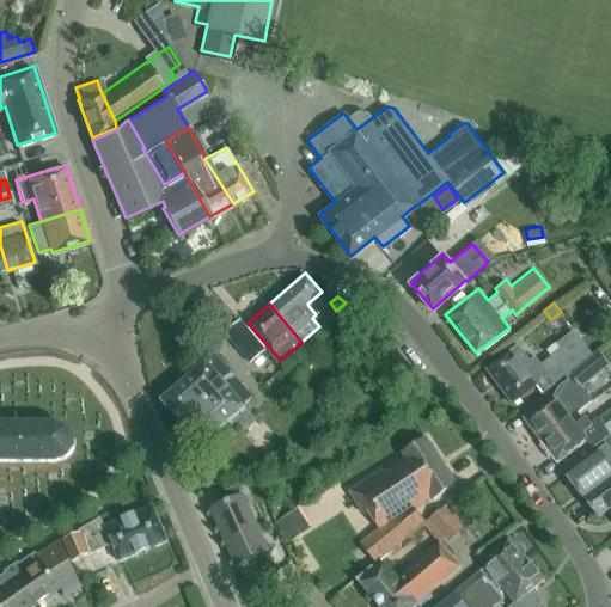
[(238,317),(224,330),(249,359),(264,345),(238,317)]
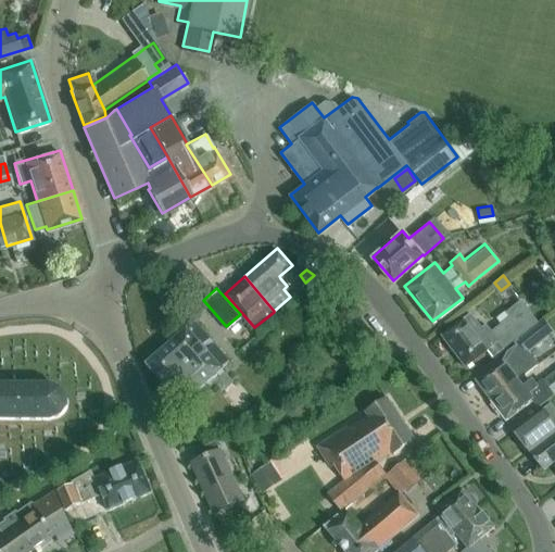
[(507,310),(511,314),(491,329),(486,322),(481,326),(470,311),(441,334),(465,364),(486,348),(491,354),(537,320),(521,299),(507,310)]
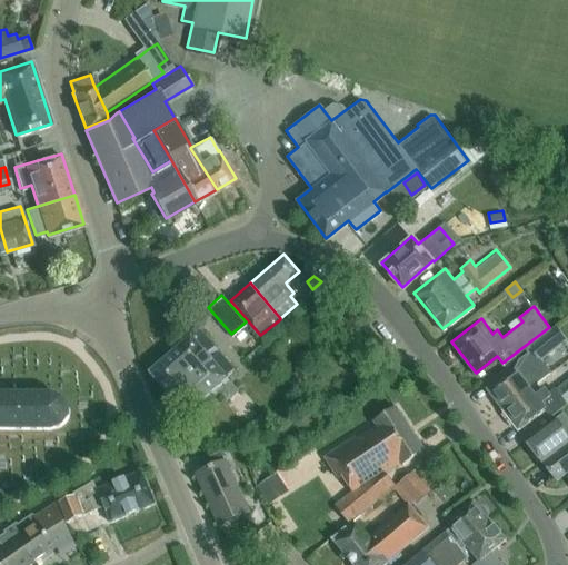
[(191,335),(190,334),(149,370),(186,412),(227,375),(226,375),(233,367),(200,328),(191,335)]
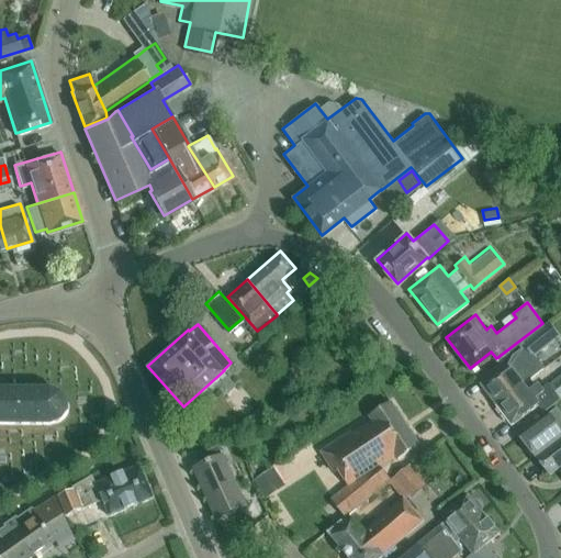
[(528,346),(508,361),(480,382),(495,402),(523,381),(522,380),(542,365),(533,352),(549,339),(539,326),(523,339),(528,346)]
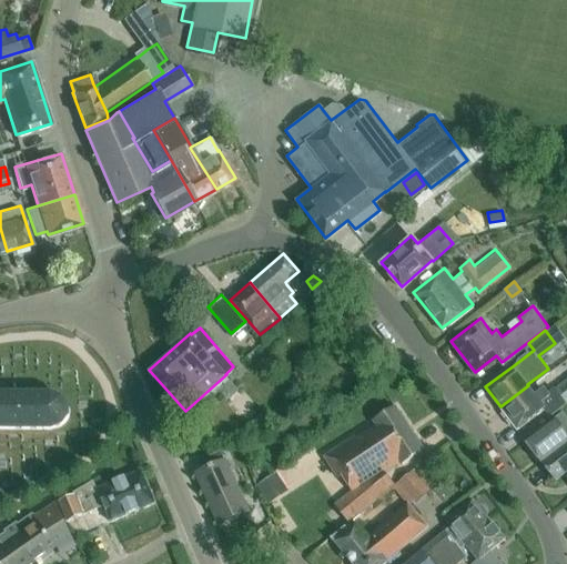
[(516,427),(544,406),(548,412),(566,398),(566,376),(554,386),(553,384),(546,389),(544,386),(535,393),(528,385),(500,406),(516,427)]
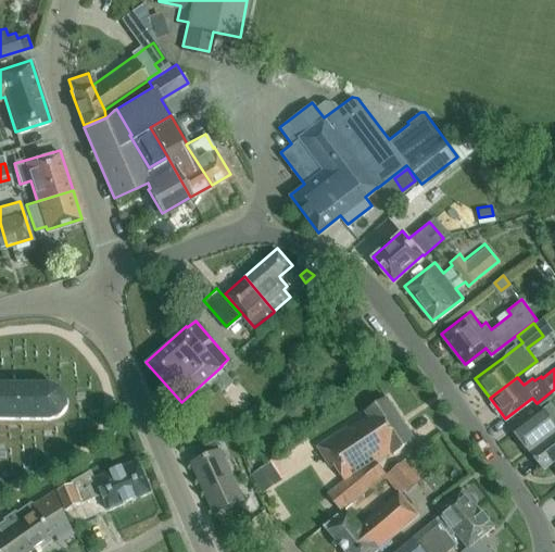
[(0,416),(50,416),(50,415),(52,415),(53,415),(57,414),(60,413),(62,411),(64,409),(65,406),(66,404),(67,403),(67,402),(67,400),(67,399),(67,397),(66,396),(66,394),(65,392),(65,391),(64,389),(63,388),(61,387),(60,385),(57,384),(53,383),(51,383),(50,383),(50,381),(0,381),(0,416)]
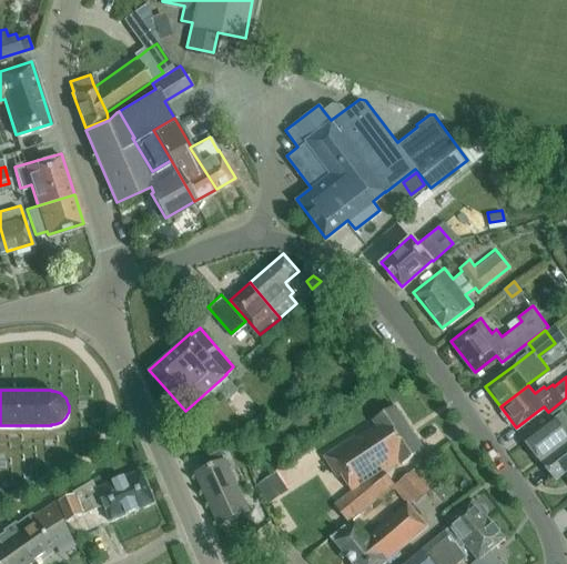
[(356,433),(324,454),(327,459),(337,474),(342,471),(350,483),(357,494),(341,507),(350,517),(392,482),(382,470),(400,459),(402,461),(423,446),(395,404),(373,419),(376,423),(358,435),(356,433)]
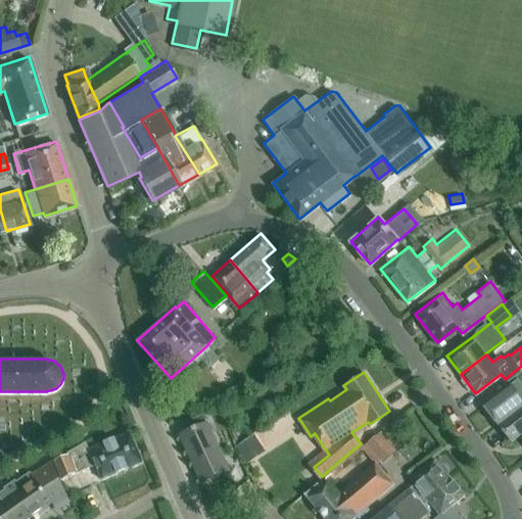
[(483,403),(497,423),(499,423),(511,439),(521,430),(521,383),(517,377),(483,403)]
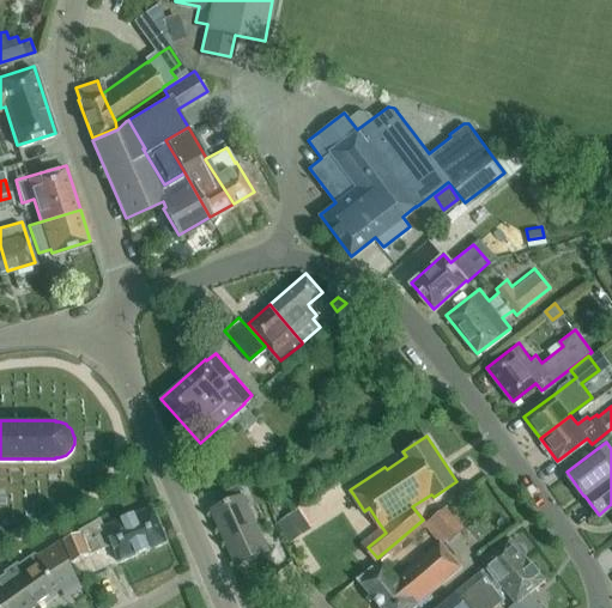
[(237,484),(226,488),(231,498),(240,494),(242,493),(237,484)]
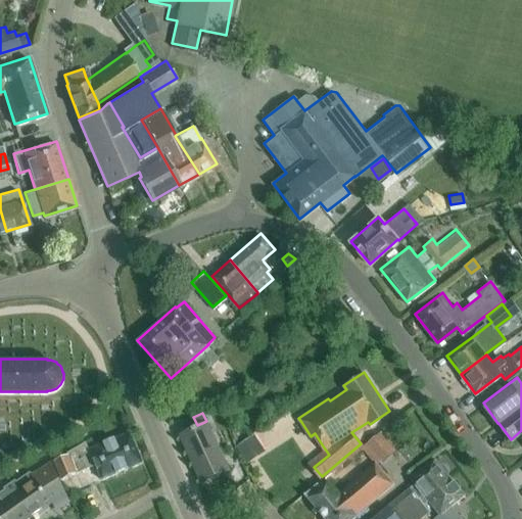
[(201,480),(228,468),(206,421),(204,422),(197,425),(180,433),(201,480)]
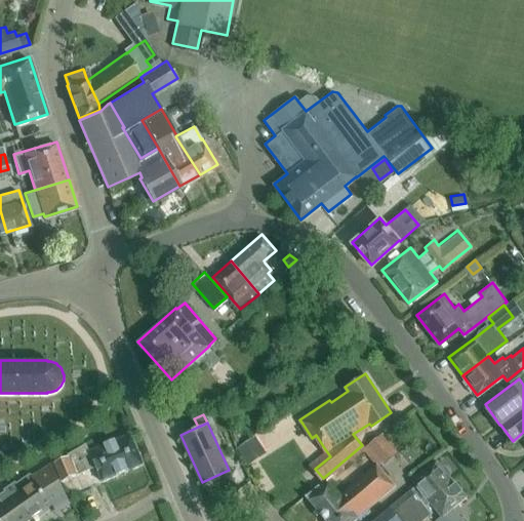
[(384,462),(396,451),(394,448),(398,445),(384,428),(363,445),(377,462),(381,458),(384,462)]
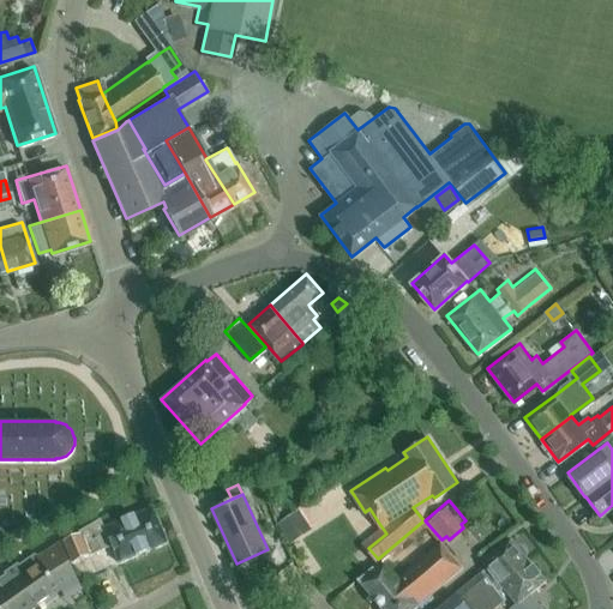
[(62,538),(71,560),(112,543),(119,560),(167,541),(151,505),(103,525),(100,516),(74,531),(62,538)]
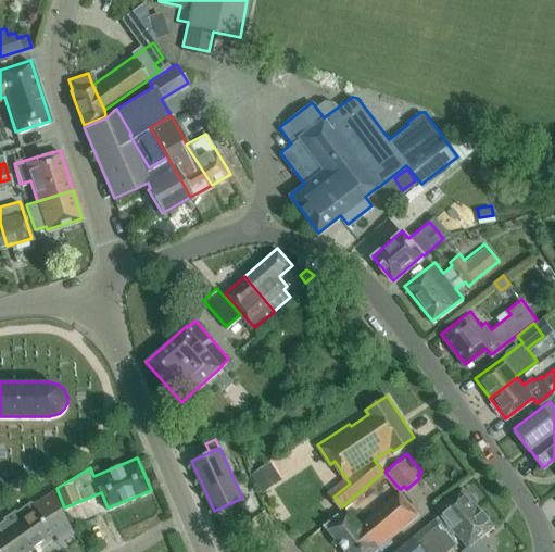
[(269,461),(250,473),(262,491),(281,478),(279,474),(269,460),(269,461)]
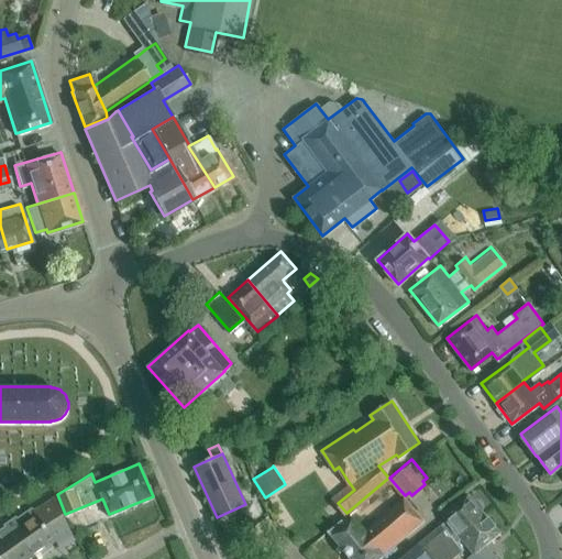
[(467,492),(441,513),(458,533),(484,512),(467,492)]
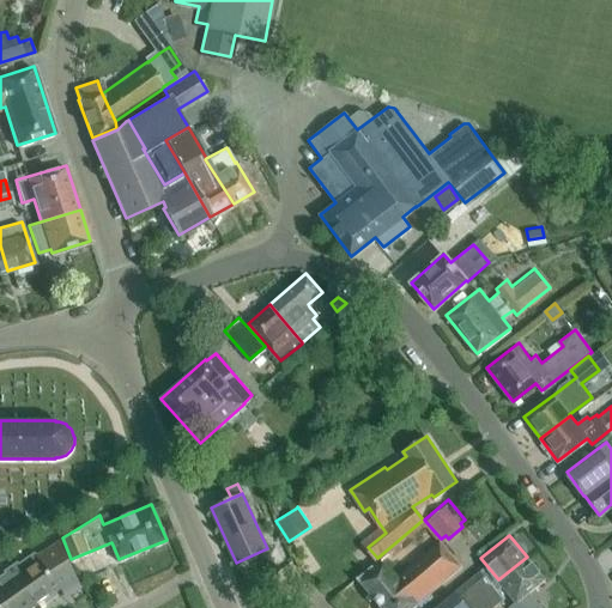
[(36,554),(60,587),(77,575),(61,537),(36,554)]
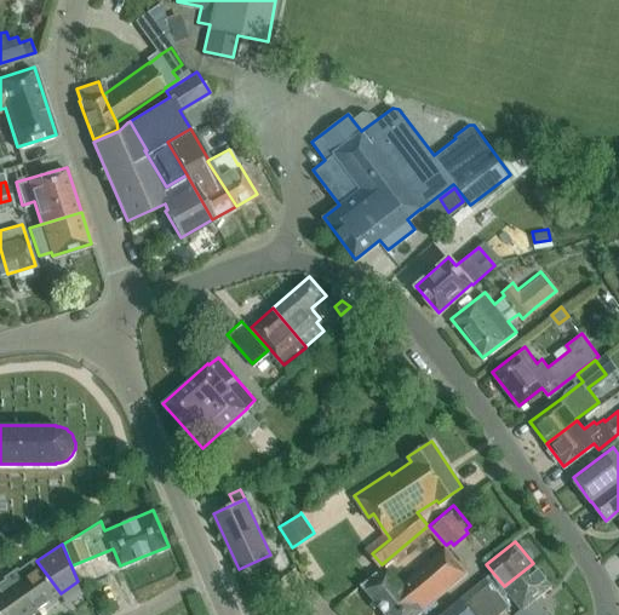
[(400,581),(389,568),(379,575),(376,572),(361,584),(385,614),(416,614),(422,610),(424,611),(437,602),(434,597),(465,572),(445,546),(443,546),(400,581)]
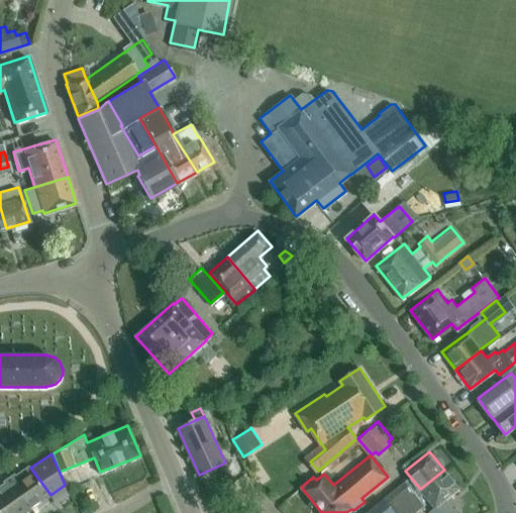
[(20,472),(25,480),(17,485),(12,478),(0,485),(0,488),(4,494),(14,487),(19,491),(31,508),(50,495),(30,468),(29,466),(20,472)]
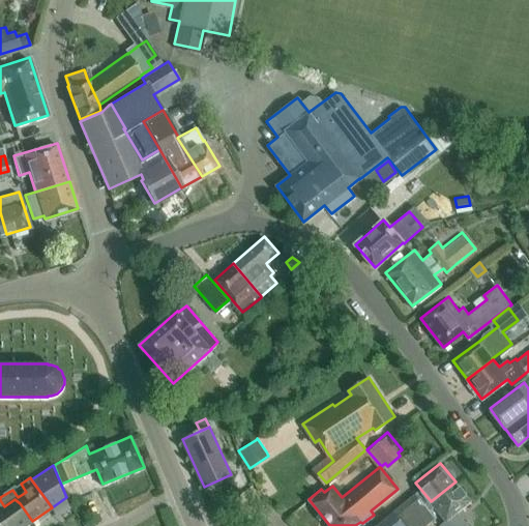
[(456,481),(431,501),(445,520),(440,524),(441,525),(465,525),(468,525),(457,510),(470,500),(456,481)]
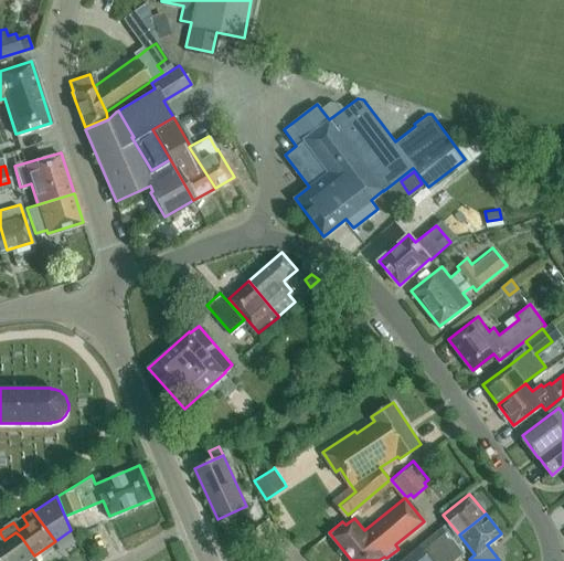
[(449,560),(464,550),(444,527),(419,546),(432,560),(449,560)]
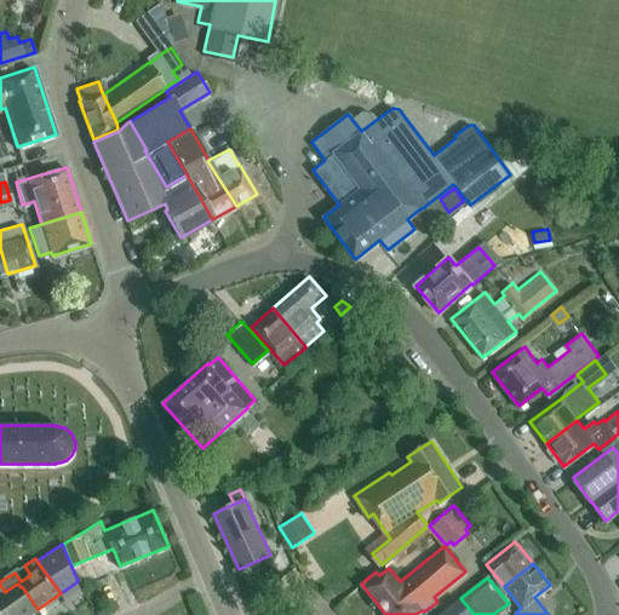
[(28,614),(38,609),(23,588),(17,584),(5,592),(0,585),(0,614),(28,614)]
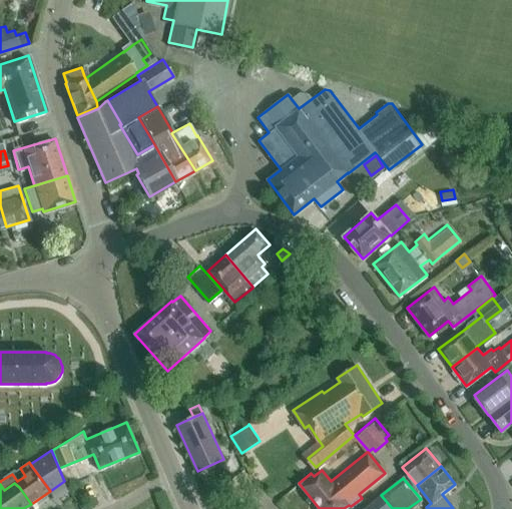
[(364,508),(392,508),(381,495),(364,508)]
